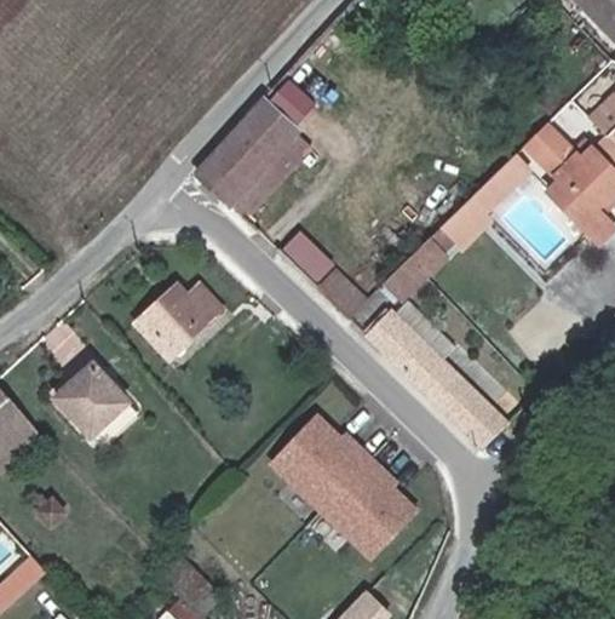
[(349,0),(305,50),(196,171),(262,234),(280,215),(263,196),(311,145),(277,110),(352,27),(375,0),(349,0)]
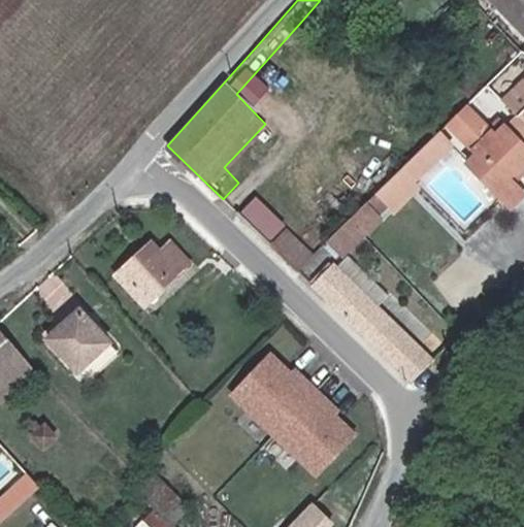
[(523,0),(493,0),(523,31),(523,0)]
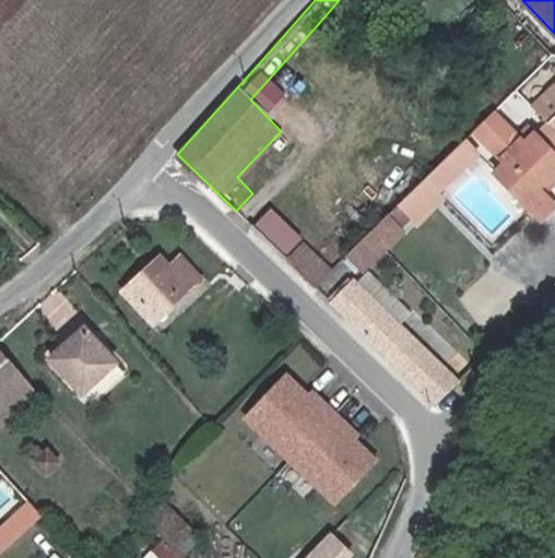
[(554,82),(529,108),(542,122),(554,134),(554,82)]
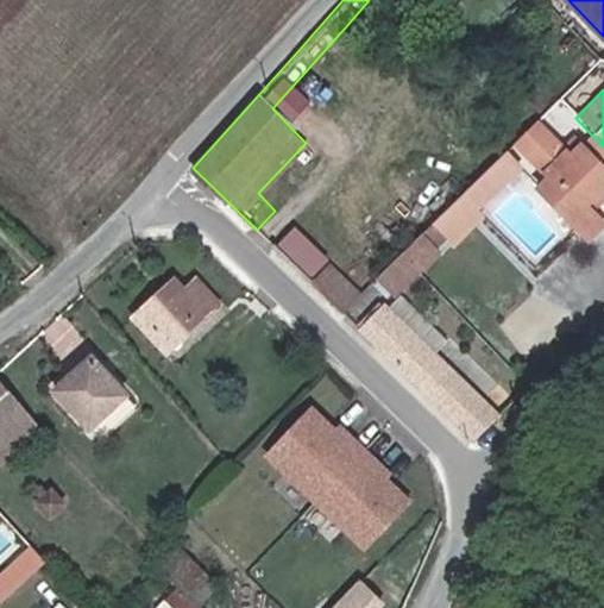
[(562,148),(543,127),(522,149),(548,175),(538,186),(582,231),(596,217),(591,212),(582,202),(592,192),(595,195),(603,185),(603,170),(584,151),(587,148),(582,140),(578,144),(570,154),(562,148)]
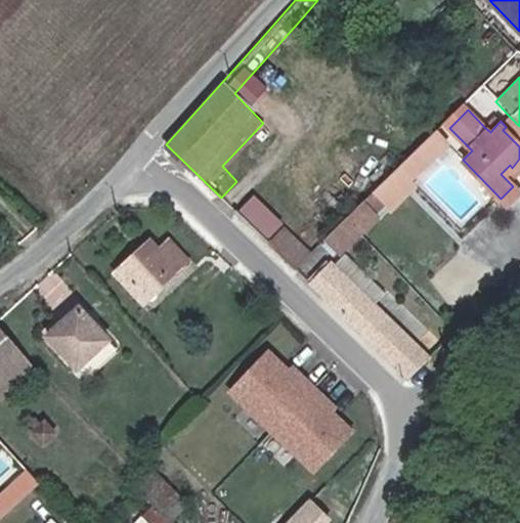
[(519,144),(519,126),(508,115),(501,121),(506,127),(503,130),(519,146),(519,144)]
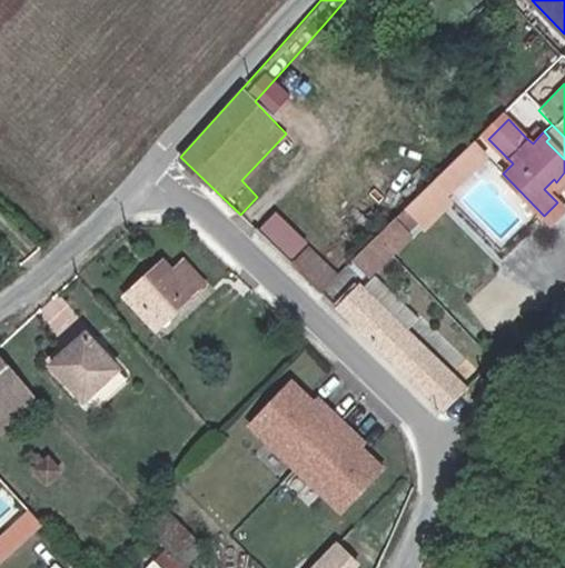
[(541,135),(535,129),(526,138),(533,143),(541,135)]
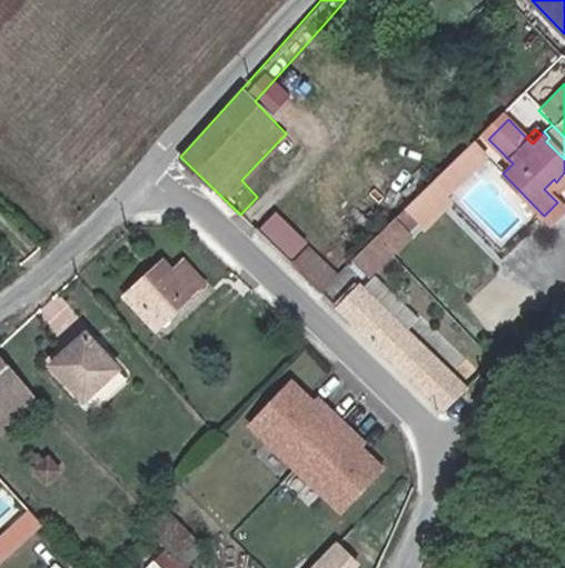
[(471,141),(405,207),(416,218),(417,217),(424,223),(447,199),(443,193),(483,153),(471,141)]
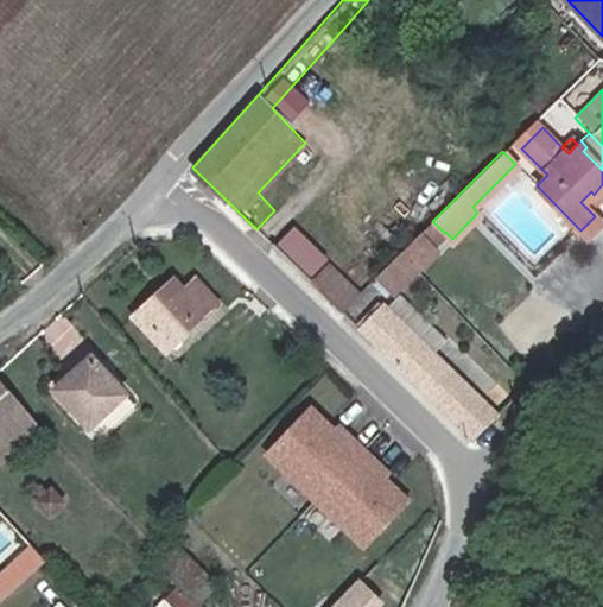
[(602,197),(602,184),(594,195),(591,191),(581,202),(590,212),(602,197)]
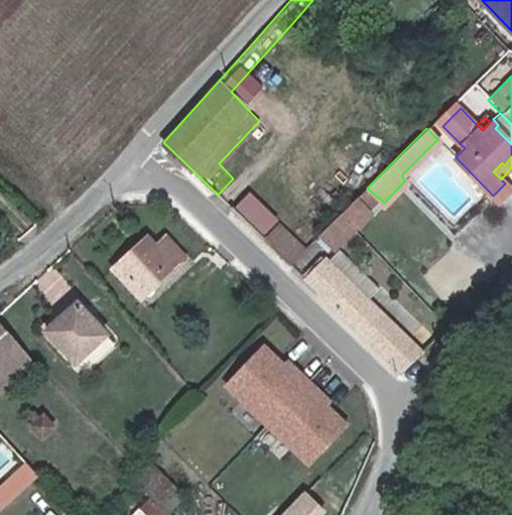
[(510,188),(505,183),(493,196),(498,201),(510,188)]
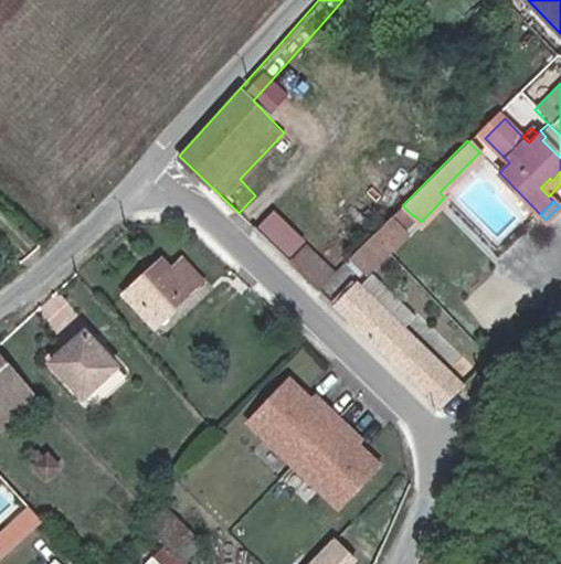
[(414,217),(413,216),(402,205),(349,258),(364,274),(403,234),(401,231),(414,217)]
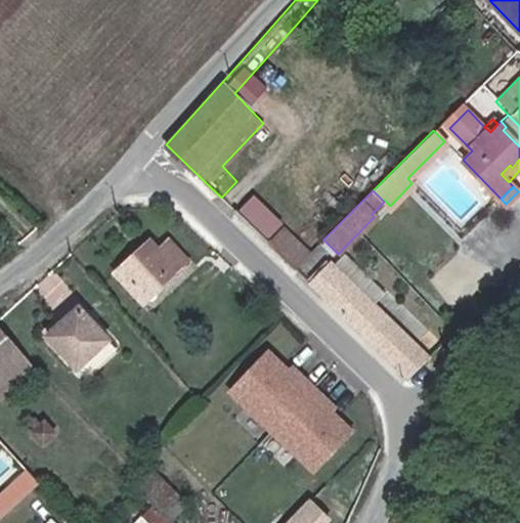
[(308,250),(248,191),(231,208),(292,265),(308,250)]
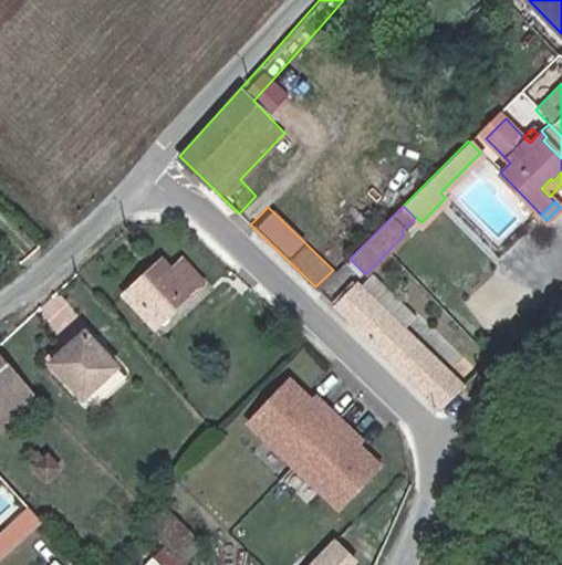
[(172,269),(163,259),(125,293),(155,326),(204,283),(183,259),(172,269)]
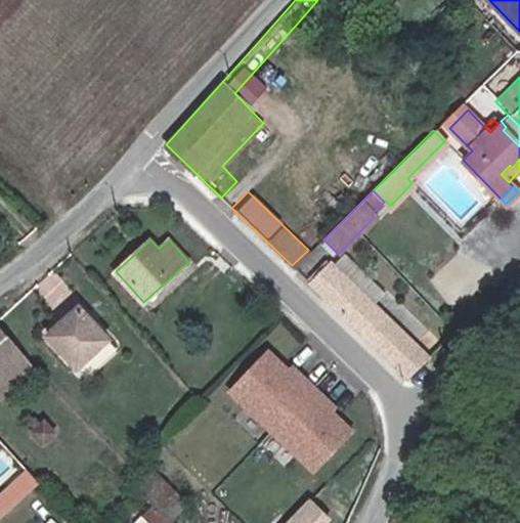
[(428,354),(414,340),(374,300),(384,289),(344,250),(333,261),(331,259),(308,281),(330,302),(406,376),(428,354)]
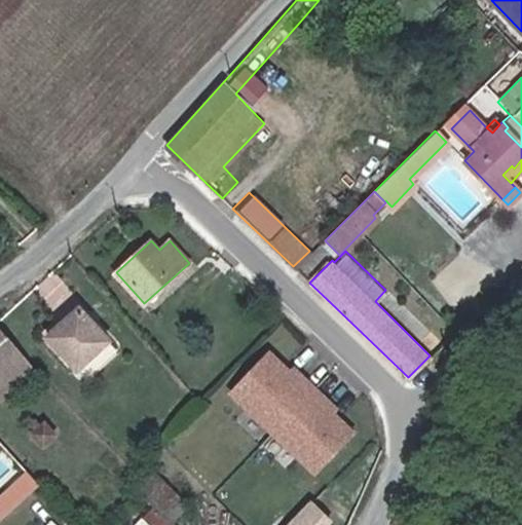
[(110,339),(80,304),(47,332),(78,368),(110,339)]
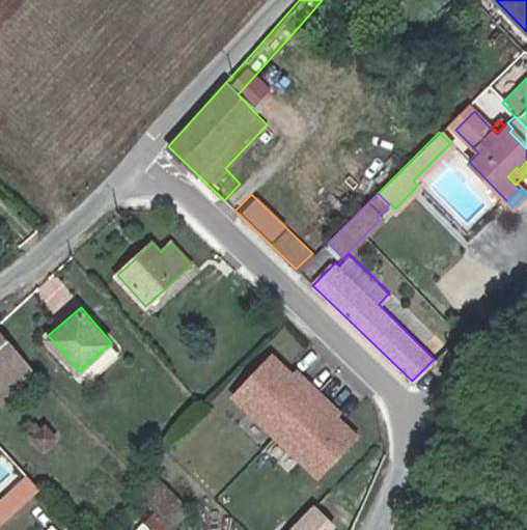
[(0,370),(21,354),(0,330),(0,370)]
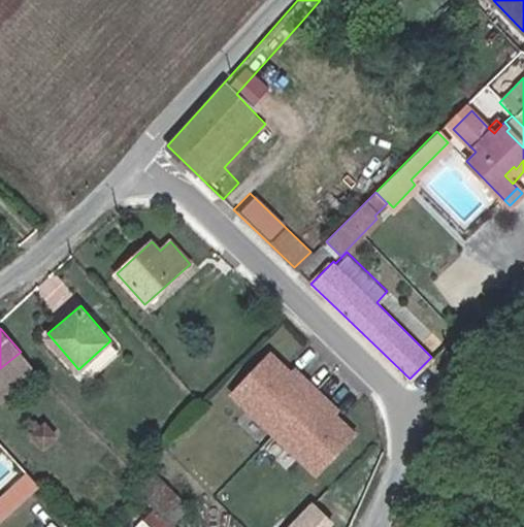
[(417,342),(431,357),(446,343),(430,328),(417,342)]
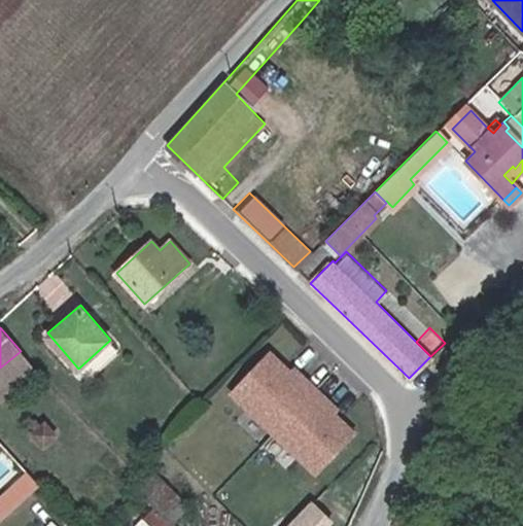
[(0,398),(35,370),(21,351),(0,367),(0,398)]
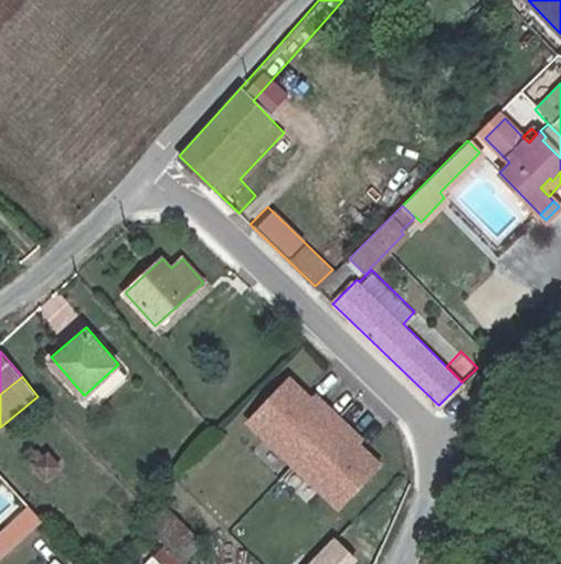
[(305,412),(272,381),(232,423),(324,511),(363,468),(331,437),(335,433),(308,407),(305,412)]
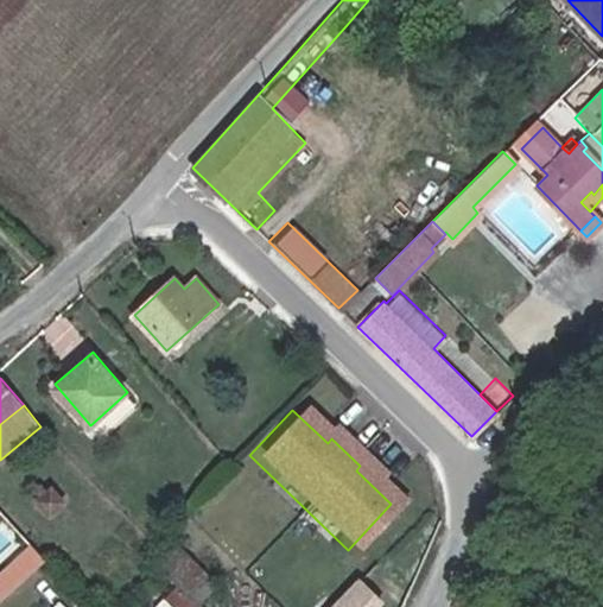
[(63,498),(51,485),(36,499),(50,512),(63,498)]
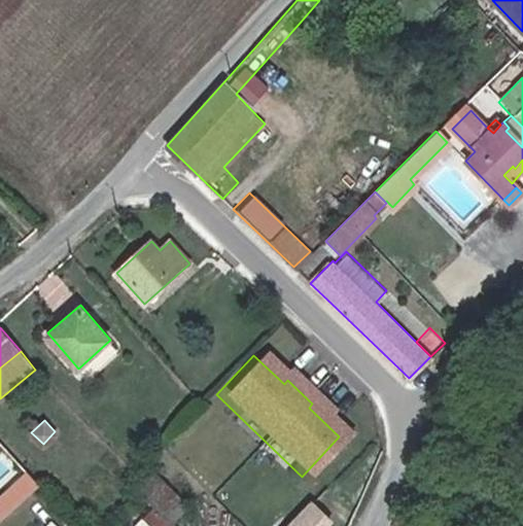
[(24,469),(0,490),(0,518),(37,485),(24,469)]
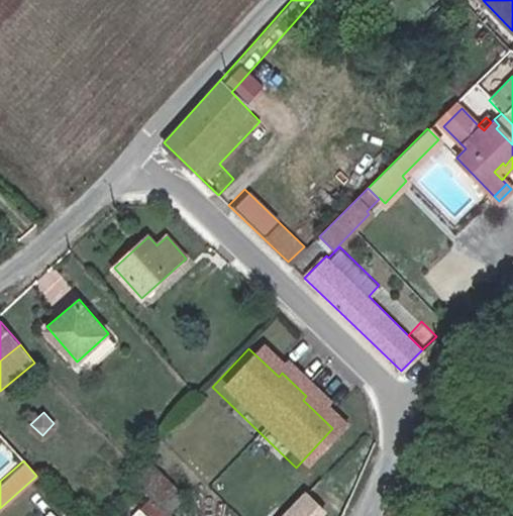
[(173,487),(151,466),(136,481),(158,503),(173,487)]
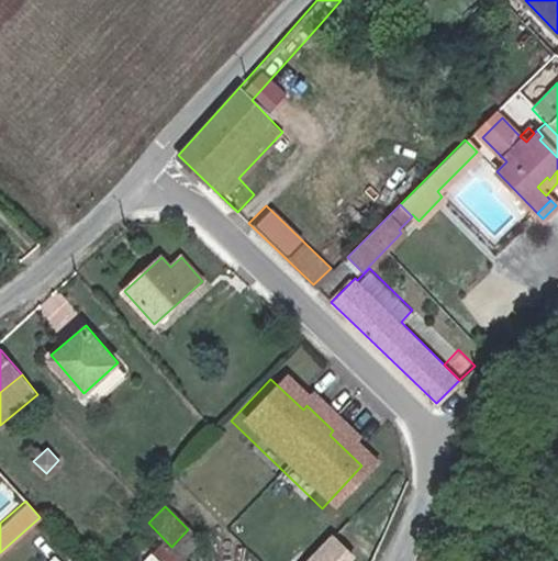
[(356,560),(358,559),(328,530),(300,560),(356,560)]
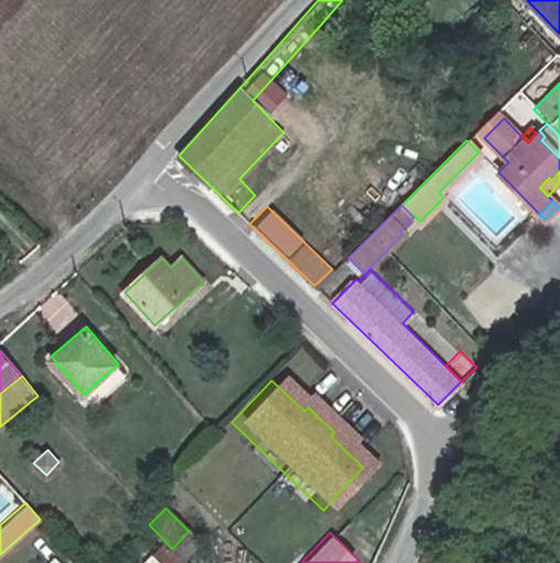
[(157,542),(143,562),(182,562),(184,560),(157,542)]
